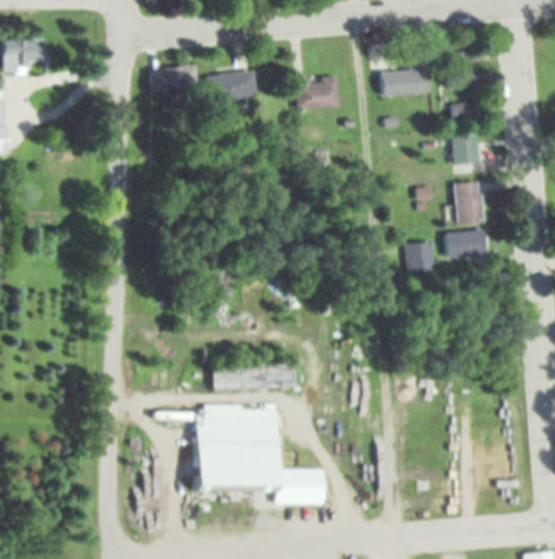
[(3,40),(2,74),(30,74),(30,62),(47,63),(47,42),(3,40)]
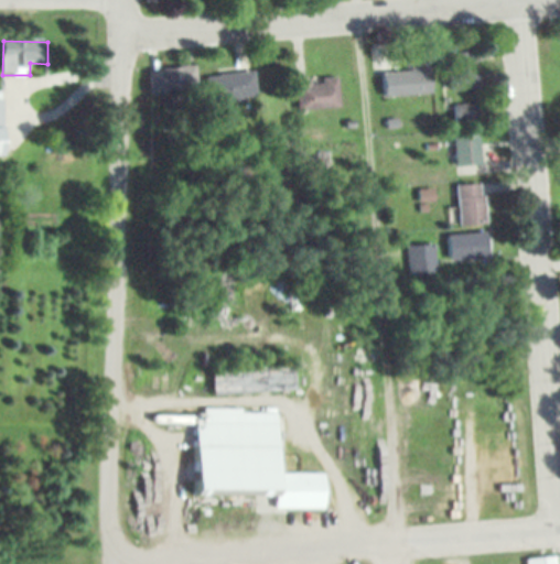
[(478,93),(478,52),(452,52),(452,93),(478,93)]
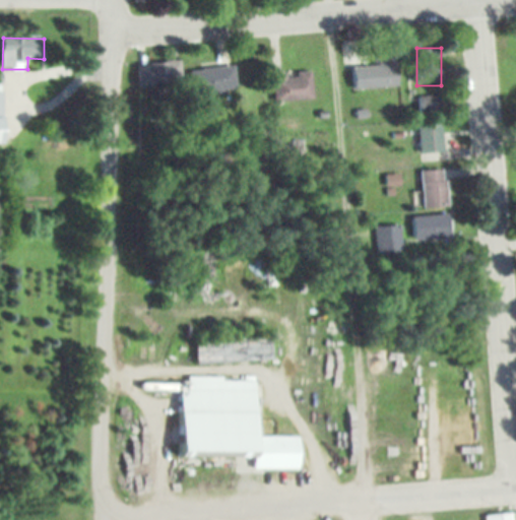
[(355,66),(356,89),(398,88),(397,58),(377,58),(377,66),(355,66)]
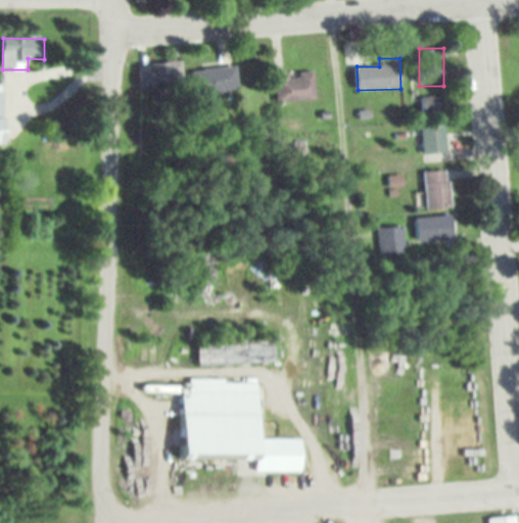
[(184,61),(161,61),(161,81),(184,81),(184,61)]
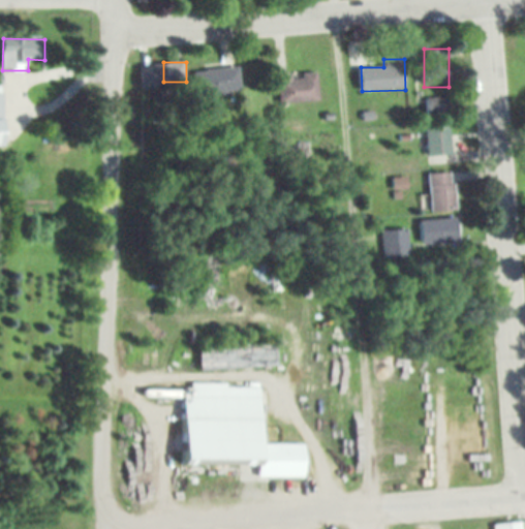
[(196,70),(197,97),(243,95),(242,68),(196,70)]
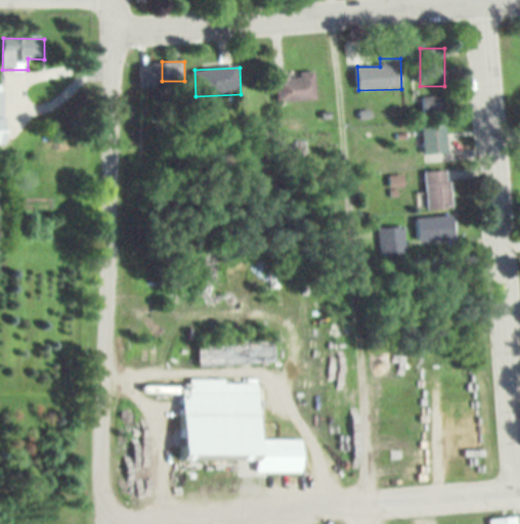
[(317,101),(316,74),(277,75),(278,102),(317,101)]
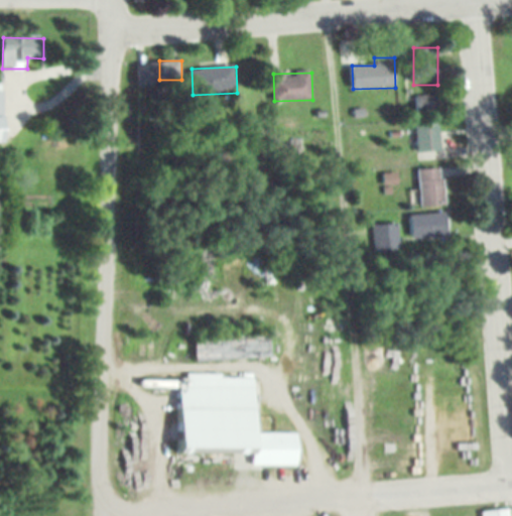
[(417,152),(441,152),(441,124),(417,124),(417,152)]
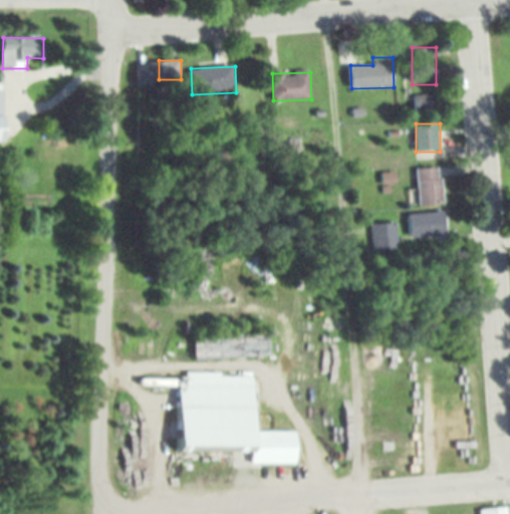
[(420,206),(444,205),(442,168),(418,170),(420,206)]
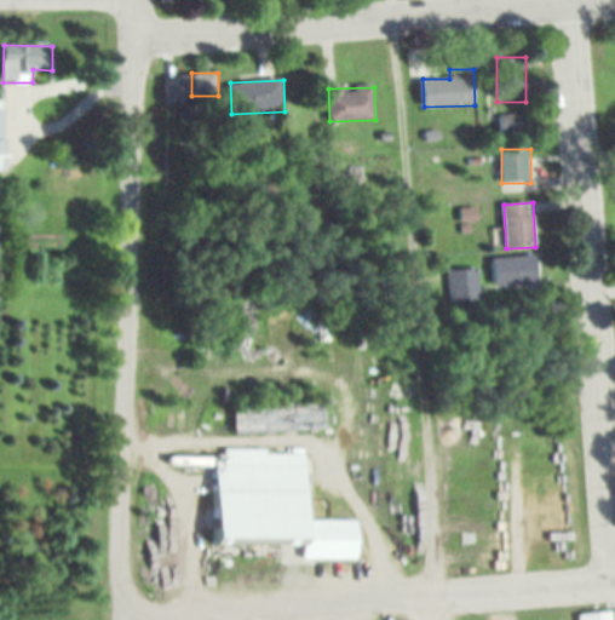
[(536,257),(494,258),(495,286),(538,285),(536,257)]
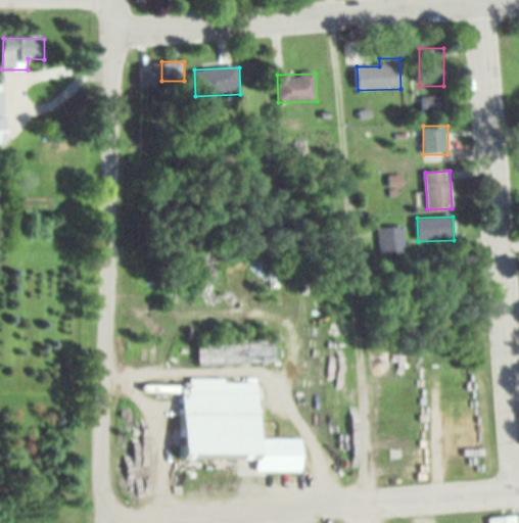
[(405,227),(382,227),(382,250),(405,250),(405,227)]
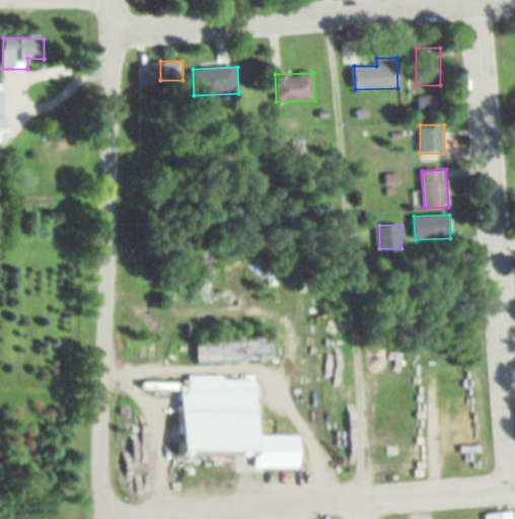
[(197,341),(197,364),(272,361),(272,339),(197,341)]
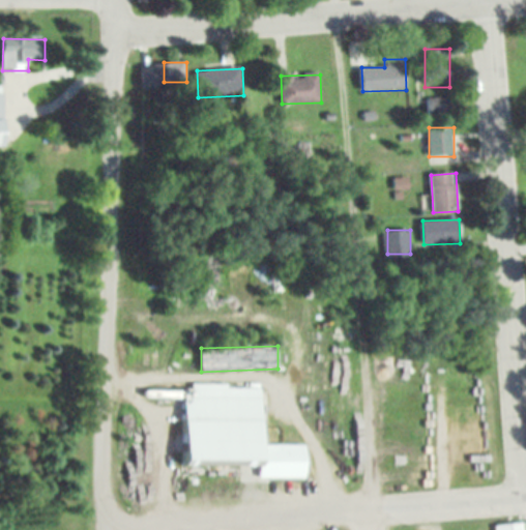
[(184,467),(260,466),(260,480),(307,479),(307,445),(262,446),(262,388),(229,388),(229,386),(184,386),(184,467)]
